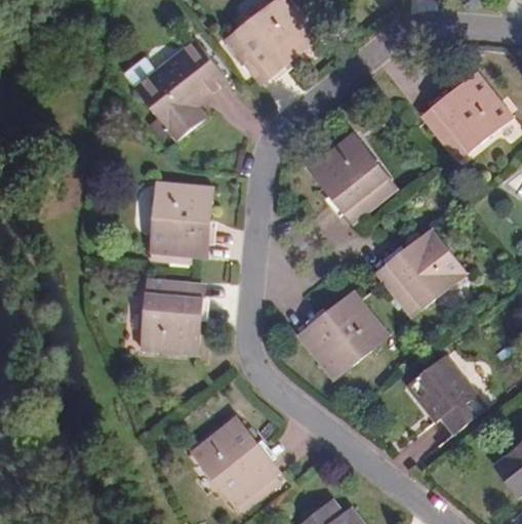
[(316,37),(286,0),(273,0),(225,39),(256,79),(292,50),(295,54),(316,37)]
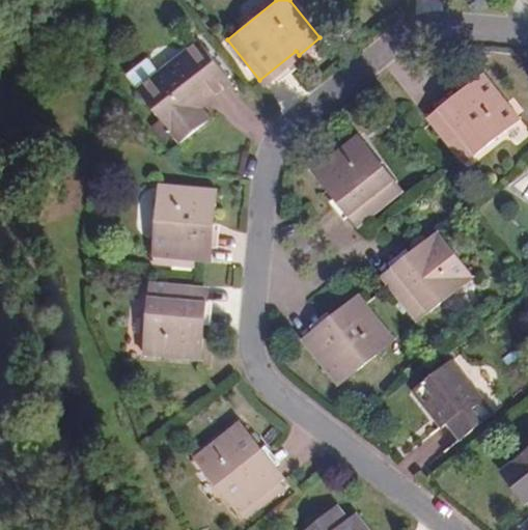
[(229,83),(196,40),(135,88),(177,142),(207,118),(199,108),(229,83)]
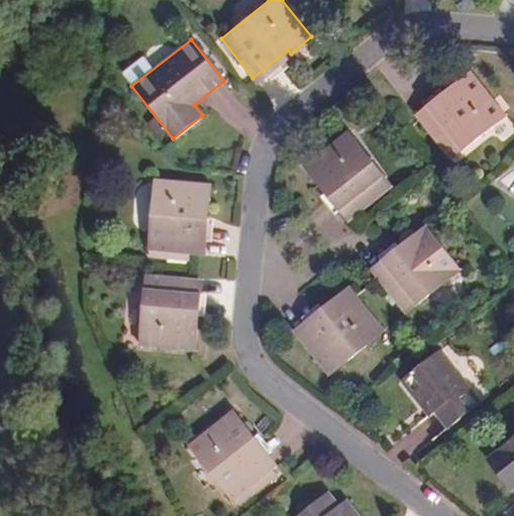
[(505,113),(471,72),(450,88),(453,92),(418,120),(448,159),(505,113)]
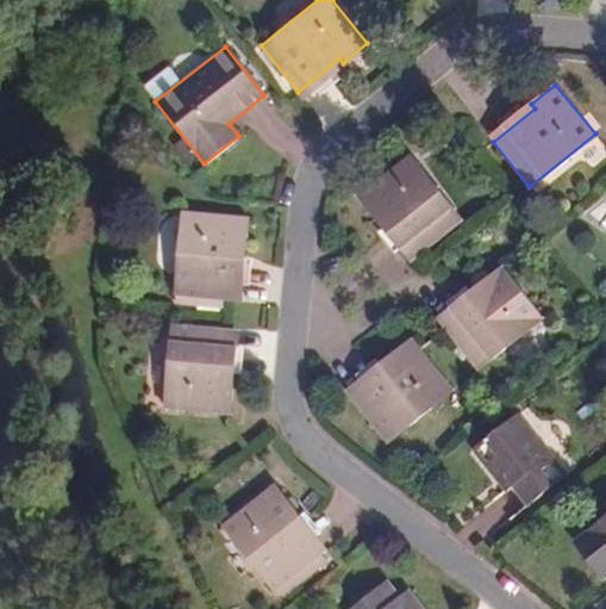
[(461,219),(410,154),(358,196),(376,218),(381,215),(414,256),(461,219)]
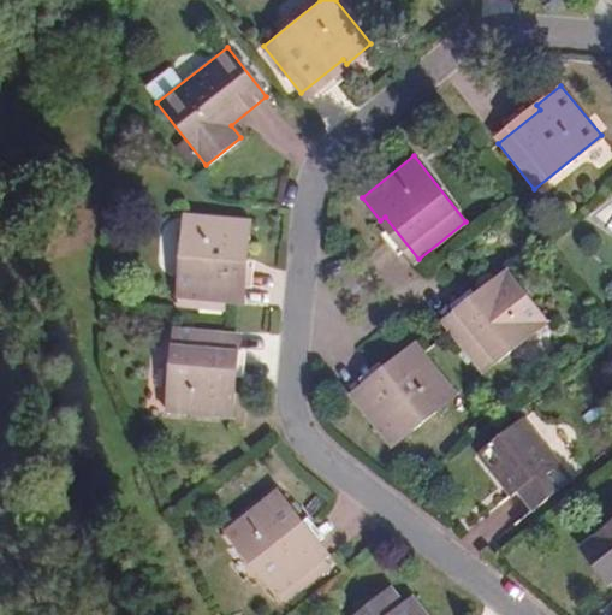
[(245,250),(249,222),(186,216),(178,297),(235,305),(241,250),(245,250)]
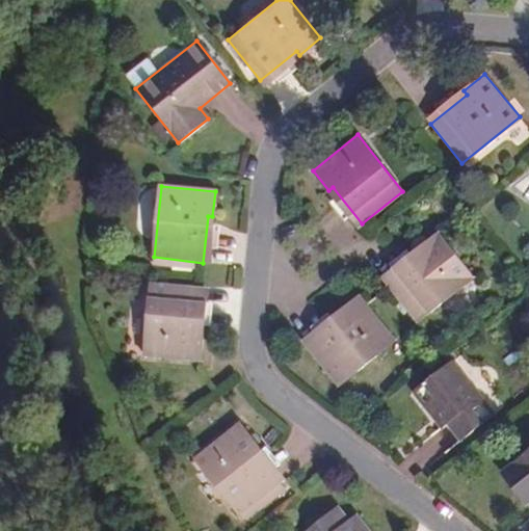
[(474,277),(439,233),(418,248),(422,255),(386,283),(418,322),(474,277)]
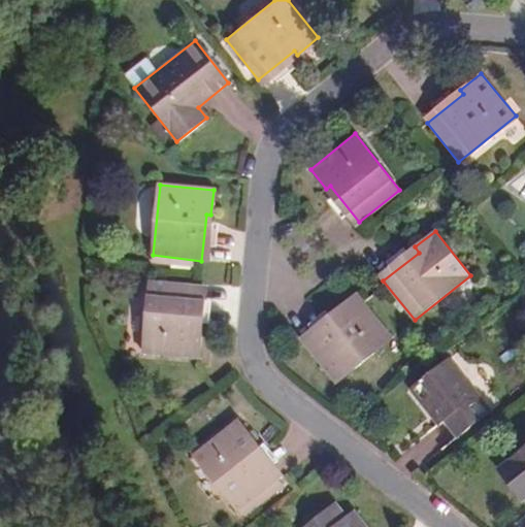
[(194,333),(198,287),(151,282),(143,354),(197,359),(199,334),(194,333)]
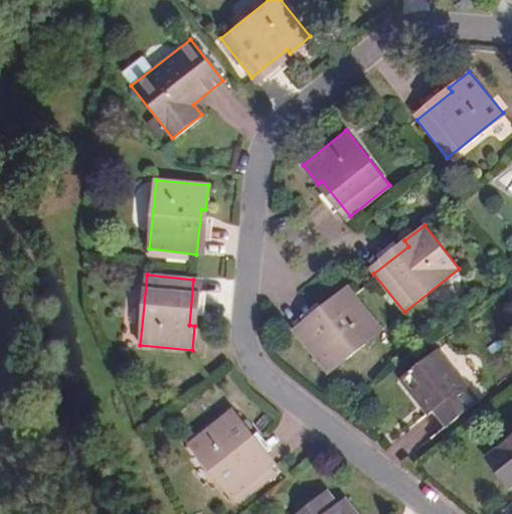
[(381,330),(346,287),(327,302),(330,306),(295,334),(326,373),(381,330)]
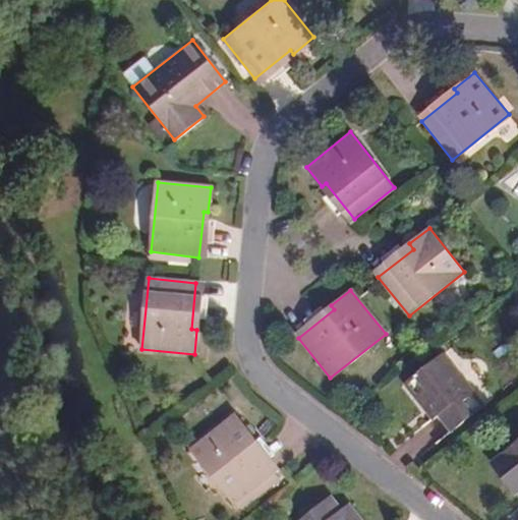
[(482,404),(443,354),(404,384),(430,418),(437,415),(449,430),(482,404)]
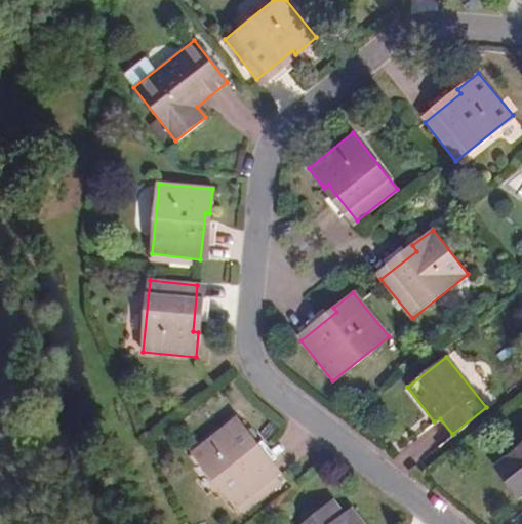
[(249,435),(234,415),(191,450),(235,506),(274,473),(246,438),(249,435)]
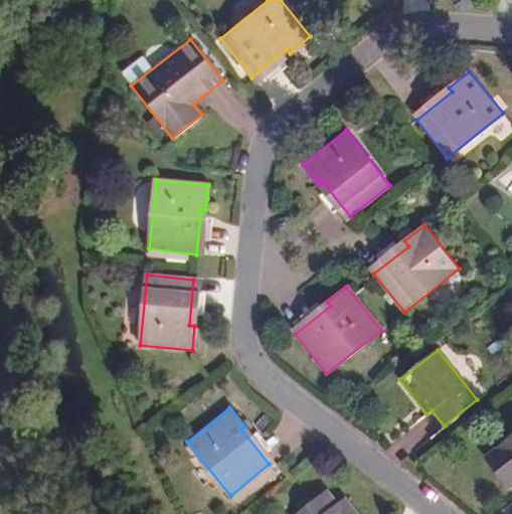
[(511,435),(486,455),(510,485),(511,482),(511,435)]
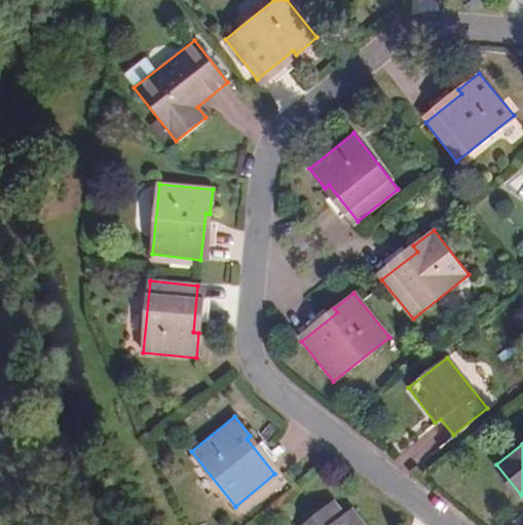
[(352,524),(336,503),(307,524),(352,524)]
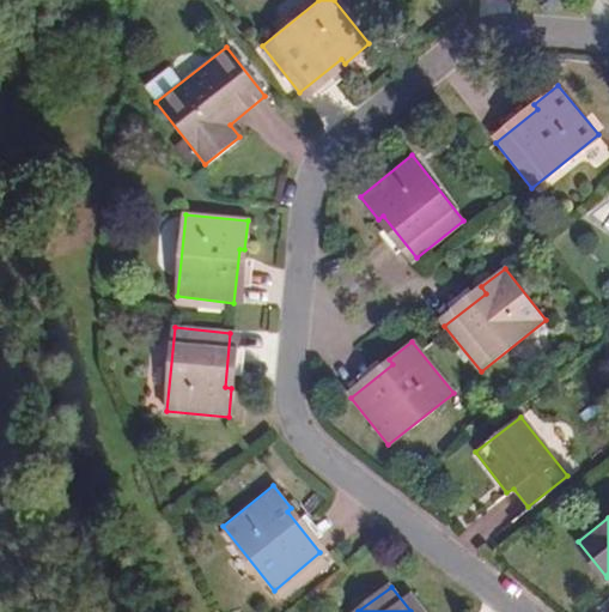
All buildings are outlined.
